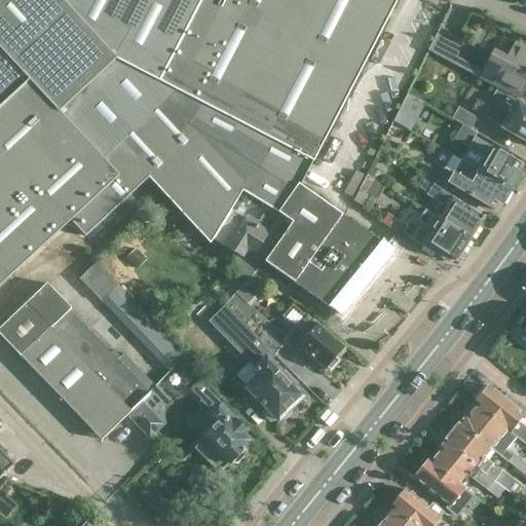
[(214,240),(232,211),(242,192),(278,215),(291,223),(264,262),(339,315),(391,251),(299,184),(311,160),(314,162),(398,0),(0,0),(0,285),(70,221),(85,236),(148,178),(211,246),(214,240)]
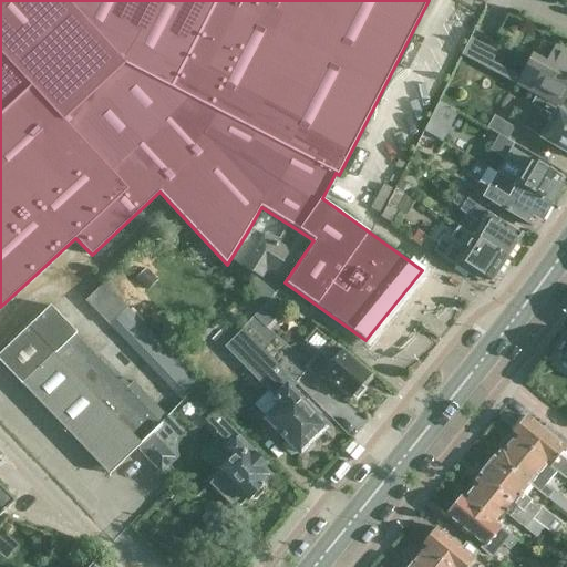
[(496,74),(497,73),(517,84),(536,95),(556,106),(558,109),(566,92),(566,51),(556,45),(547,63),(533,55),(521,78),(492,62),(501,44),(473,30),(461,55),(496,74)]
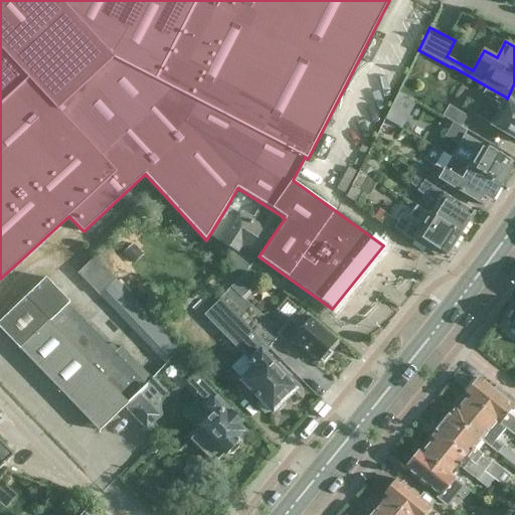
[(492,101),(489,105),(500,111),(492,126),(514,139),(514,105),(504,99),(505,97),(487,87),(482,95),(492,101)]
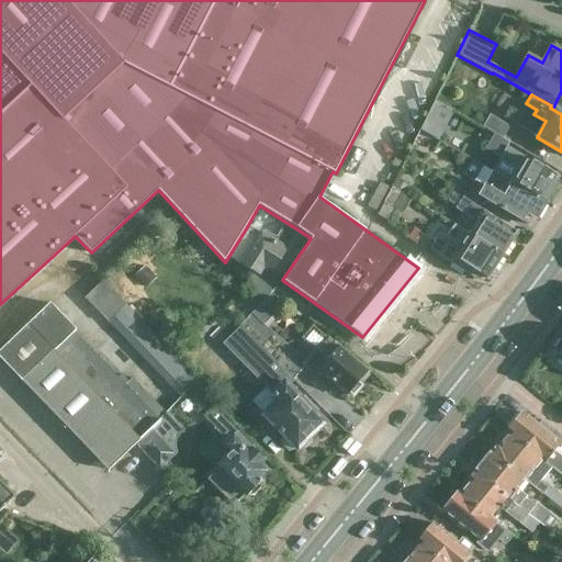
[(448,109),(435,102),(428,114),(441,121),(448,109)]
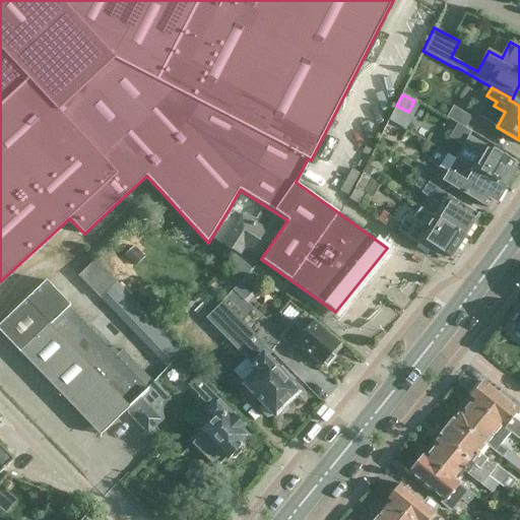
[(461,126),(465,128),(471,117),(453,106),(446,118),(452,122),(461,126)]
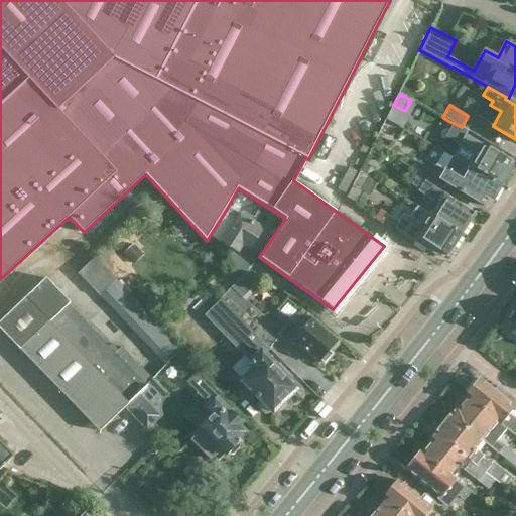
[(454,133),(452,137),(460,142),(452,156),(501,185),(511,169),(508,167),(511,162),(466,136),(469,131),(462,127),(458,125),(454,133)]
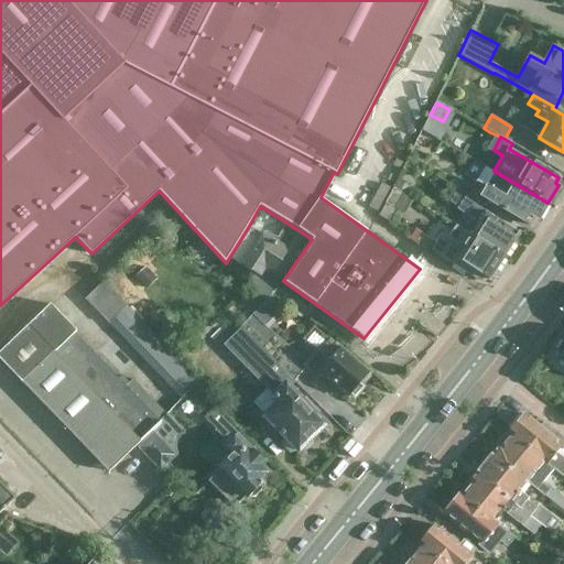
[(467,194),(479,202),(481,197),(531,226),(534,219),(538,221),(548,203),(494,171),(484,187),(474,182),(467,194)]
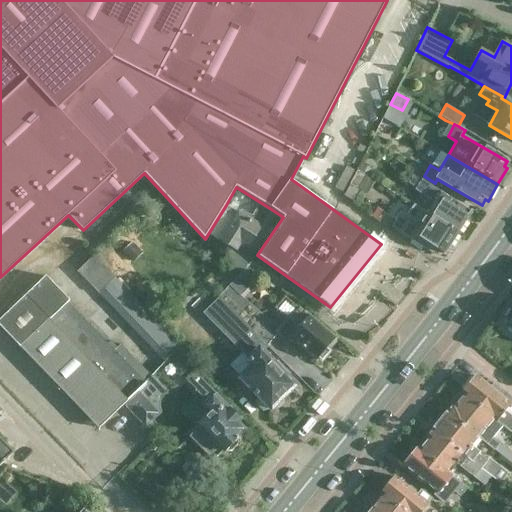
[(360,191),(366,194),(374,181),(365,175),(368,168),(360,164),(343,196),(354,203),(360,191)]
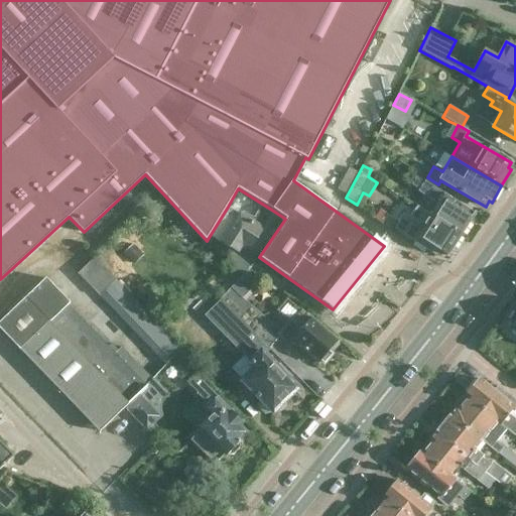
[(438,184),(427,177),(419,172),(411,184),(418,190),(418,191),(423,196),(416,206),(461,235),(475,213),(436,188),(438,184)]
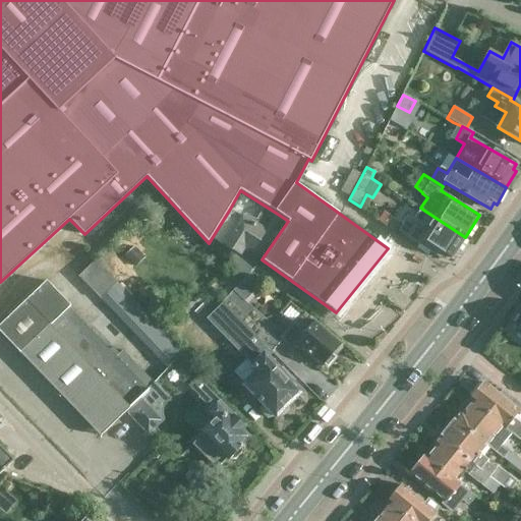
[(241,216),(230,209),(212,238),(223,244),(241,255),(245,249),(251,253),(267,229),(276,216),(264,208),(256,219),(252,218),(245,214),(244,216),(241,215),(241,216)]
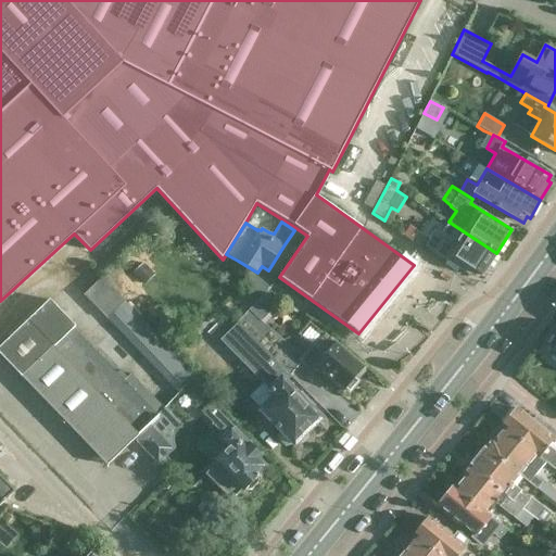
[(469,276),(472,270),(481,276),(496,253),(449,222),(442,234),(436,229),(428,241),(425,247),(469,276)]
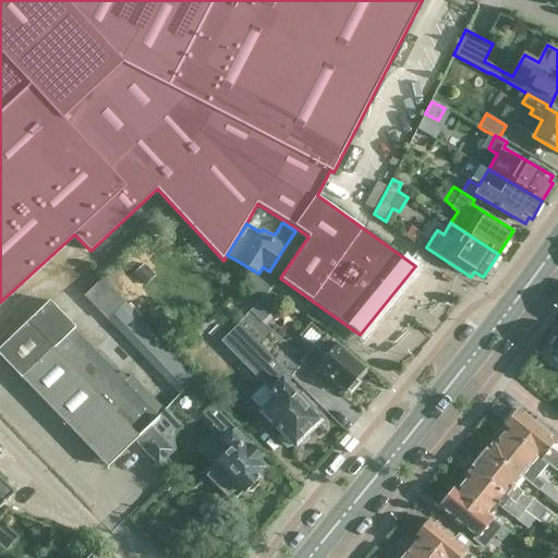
[(125,303),(102,279),(84,295),(107,320),(125,303)]
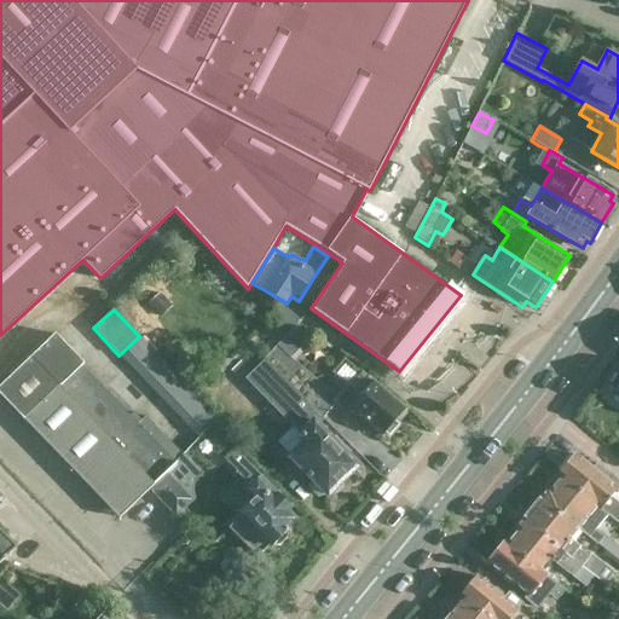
[(267,354),(282,369),(308,341),(294,327),(267,354)]
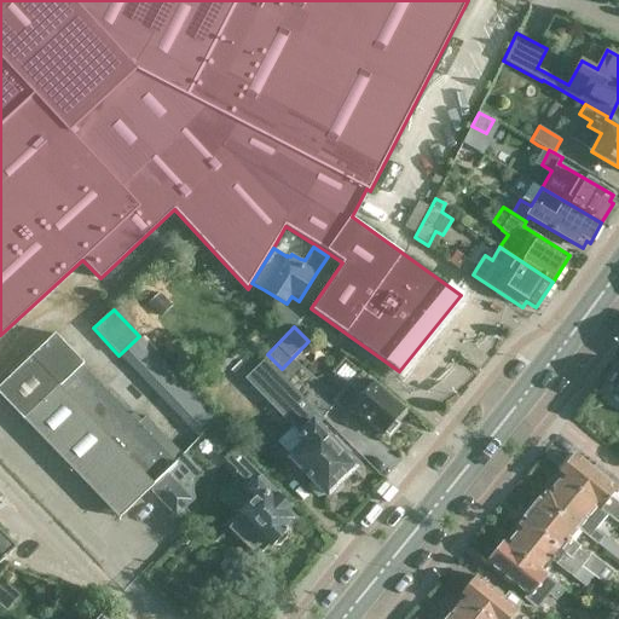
[(56,334),(0,385),(0,394),(120,519),(177,463),(178,463),(184,457),(146,416),(142,421),(133,412),(131,415),(82,364),(84,363),(56,334)]
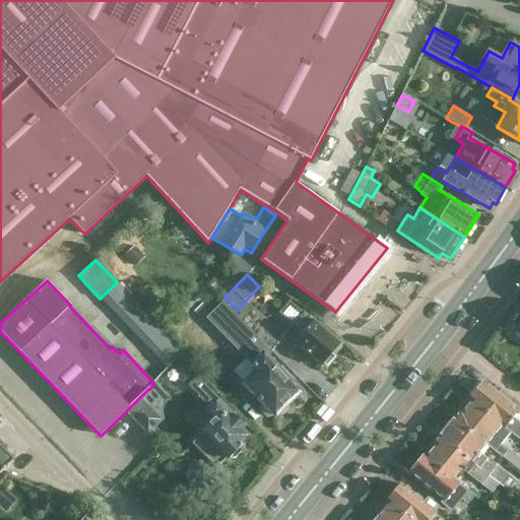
[(163,328),(145,309),(119,281),(101,300),(165,366),(182,347),(163,328)]
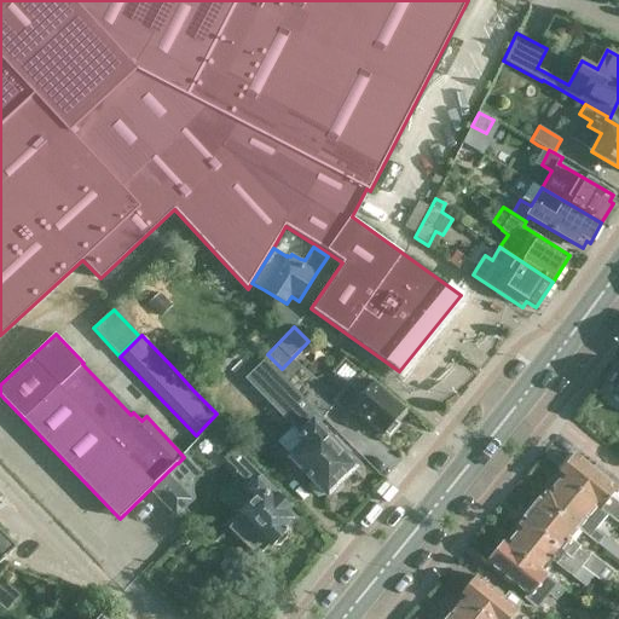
[(324,420),(308,404),(288,382),(266,358),(244,379),(291,427),(288,431),(298,439),(299,438),(302,441),(288,456),(310,478),(307,486),(318,497),(323,496),(325,498),(359,466),(319,424),(324,420)]
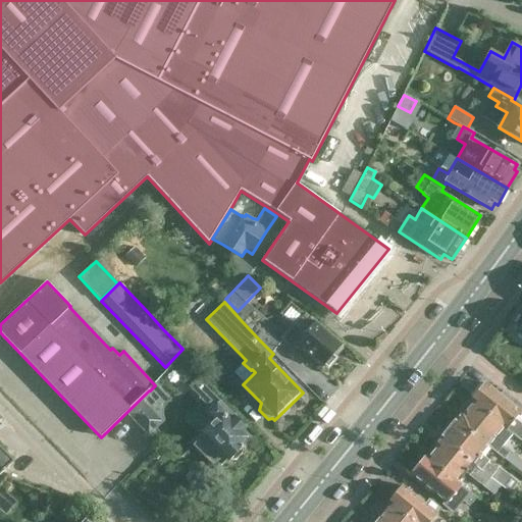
[(243,322),(260,341),(272,327),(253,311),(243,322)]
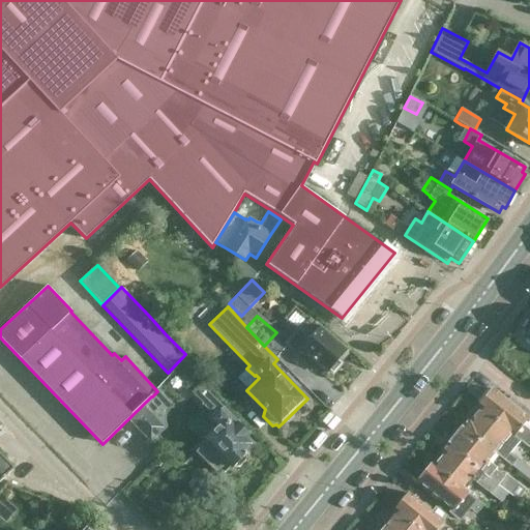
[(303,326),(300,324),(285,343),(299,355),(302,352),(327,373),(328,372),(331,375),(343,362),(340,360),(347,351),(308,319),(303,326)]
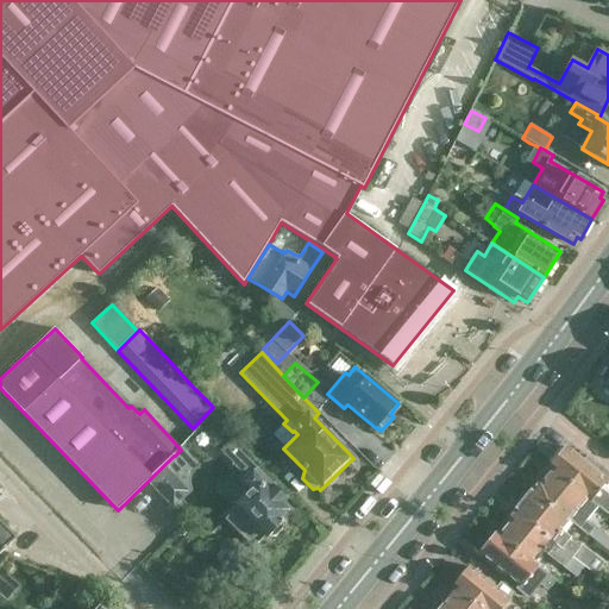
[(257,545),(263,538),(265,540),(287,521),(283,518),(292,510),(284,502),(288,500),(272,483),(272,484),(231,441),(220,452),(237,469),(233,473),(240,482),(239,483),(246,490),(231,504),(233,506),(226,513),(228,515),(224,520),(251,547),(256,544),(257,545)]
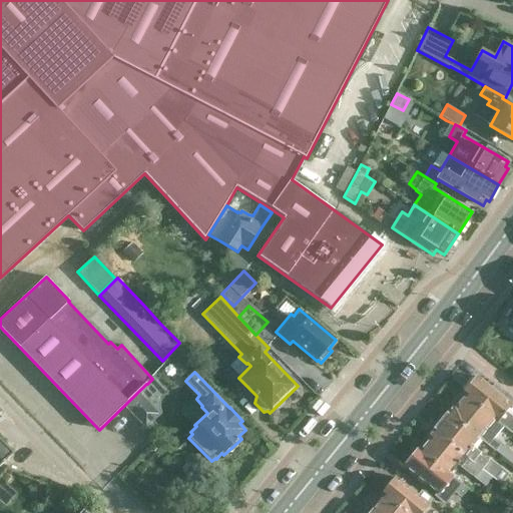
[(512,397),(495,383),(491,387),(477,375),(462,394),(503,427),(510,433),(512,430),(512,422),(504,416),(512,403),(512,397)]
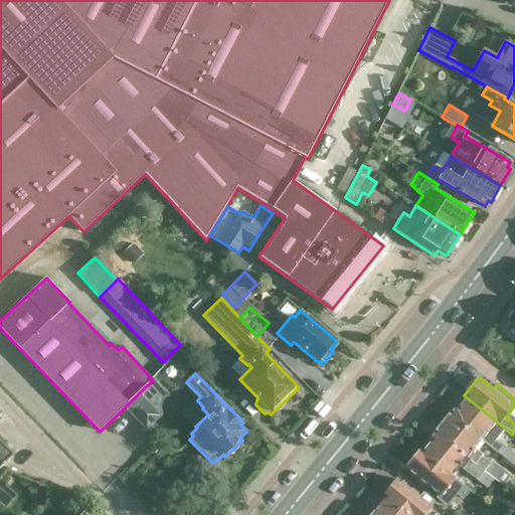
[(150,407),(166,392),(154,379),(153,380),(148,385),(151,389),(142,398),(150,407)]
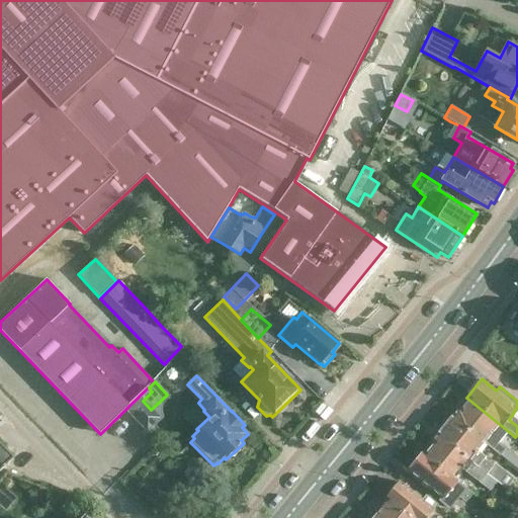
[(458,407),(451,416),(484,442),(500,455),(506,449),(498,443),(508,431),(466,398),(465,399),(467,400),(460,409),(458,407)]
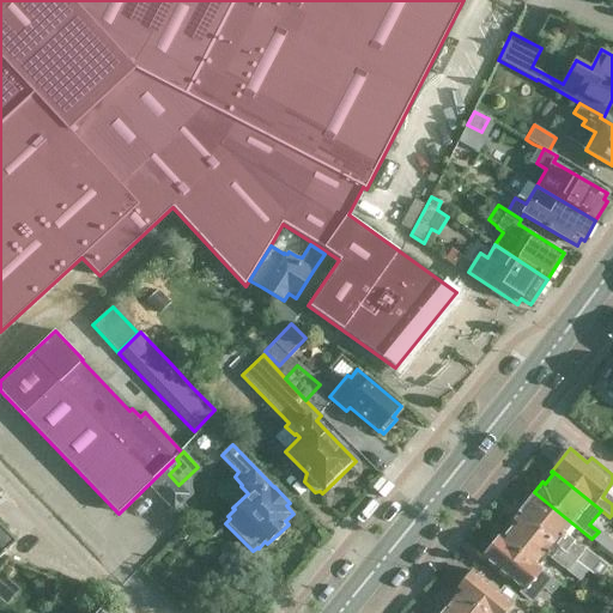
[(167,472),(152,485),(175,509),(189,496),(178,485),(169,474),(167,472)]
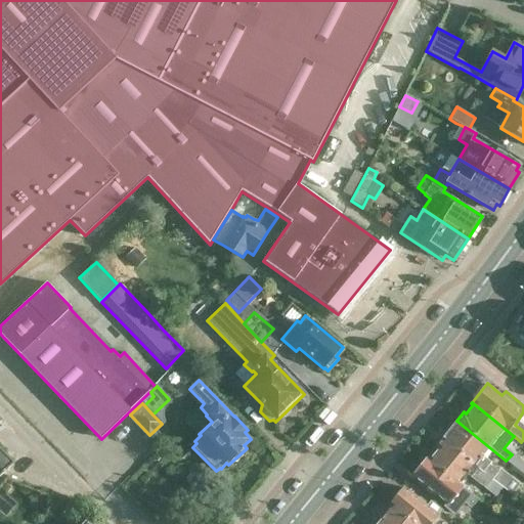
[(0,448),(0,423),(3,421),(0,418),(0,477),(14,464),(0,448)]
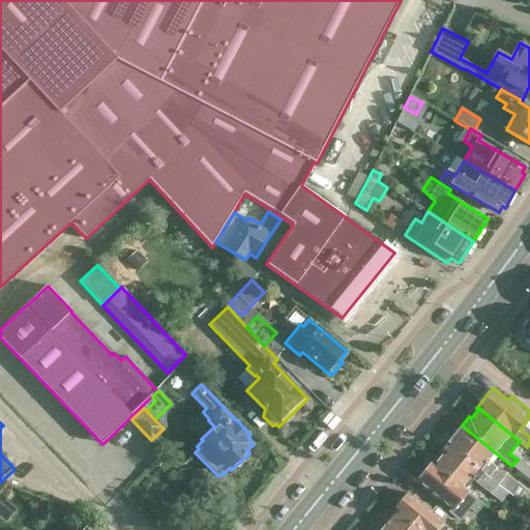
[(452,438),(447,445),(507,494),(508,493),(518,500),(526,491),(506,474),(504,476),(496,469),(497,468),(489,461),(495,452),(462,425),(461,427),(460,428),(453,435),(452,438)]
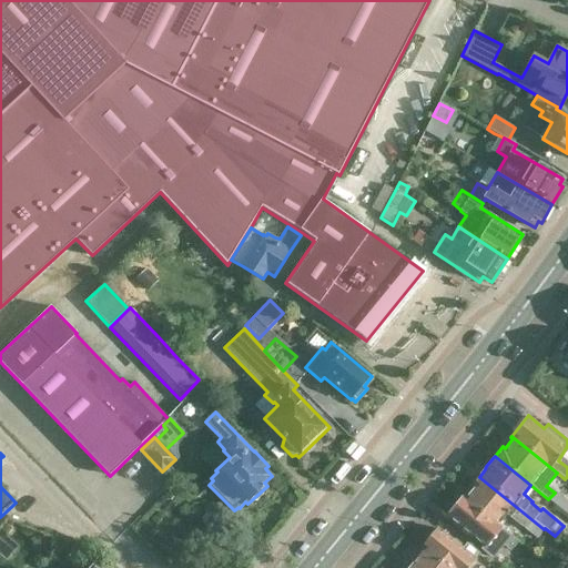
[(507,515),(510,518),(537,539),(544,529),(479,477),(473,485),(474,486),(465,497),(464,498),(500,528),(501,528),(503,527),(499,524),(507,515)]
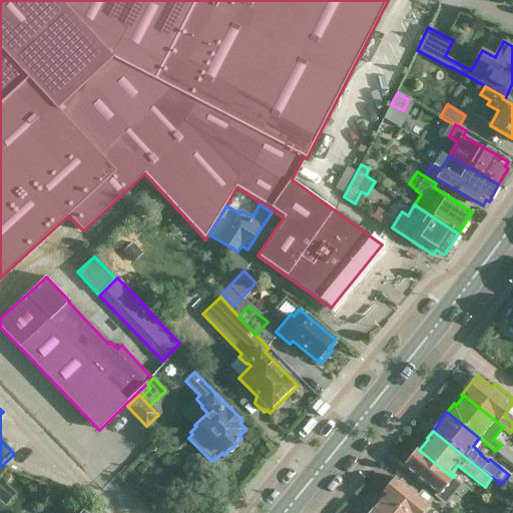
[(460,497),(463,495),(468,488),(453,477),(452,477),(419,450),(420,449),(418,447),(413,453),(412,453),(405,462),(405,463),(403,465),(437,492),(434,496),(445,505),(455,493),(460,497)]
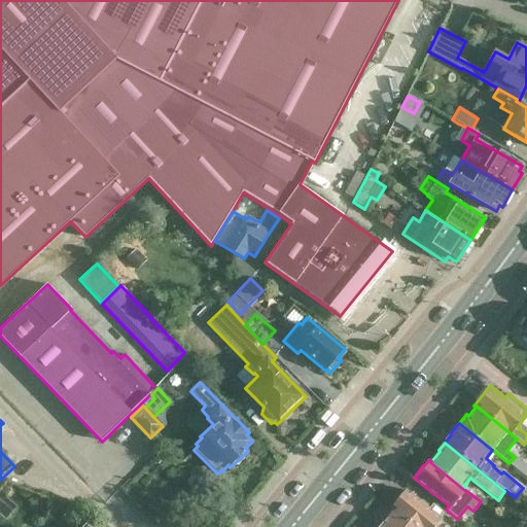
[(526,465),(520,459),(513,467),(523,476),(526,470),(526,465)]
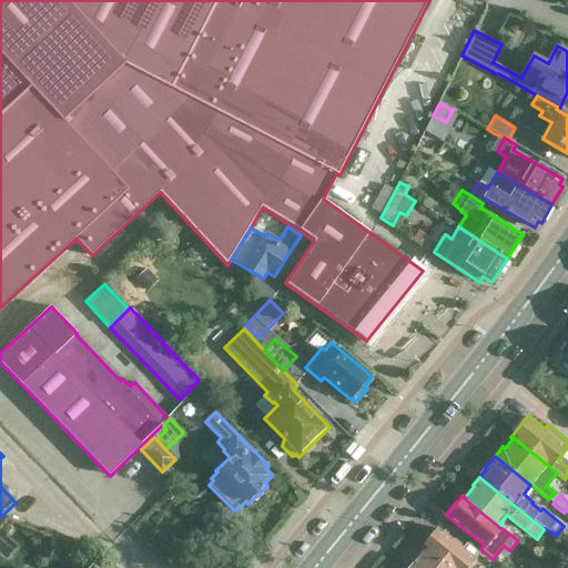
[(424,543),(422,547),(421,547),(423,549),(424,548),(448,567),(468,567),(476,559),(437,527),(433,534),(429,535),(426,538),(424,543)]
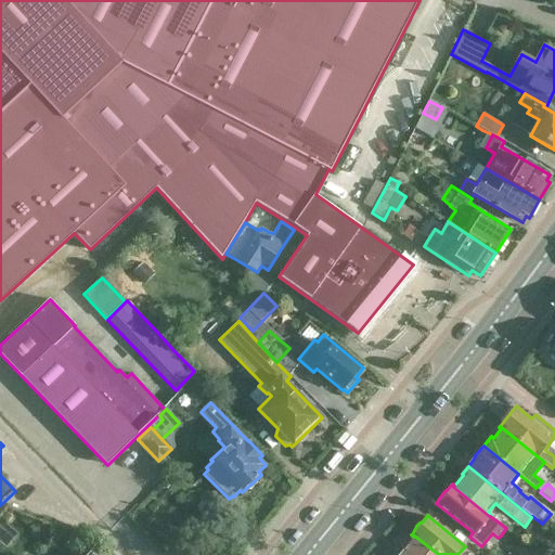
[(438,554),(414,536),(413,537),(403,549),(401,547),(395,554),(396,554),(438,554)]
